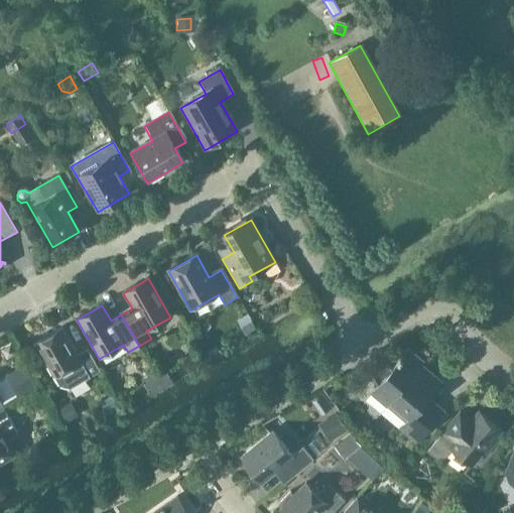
[(246,315),(236,322),(245,337),(255,331),(246,315)]
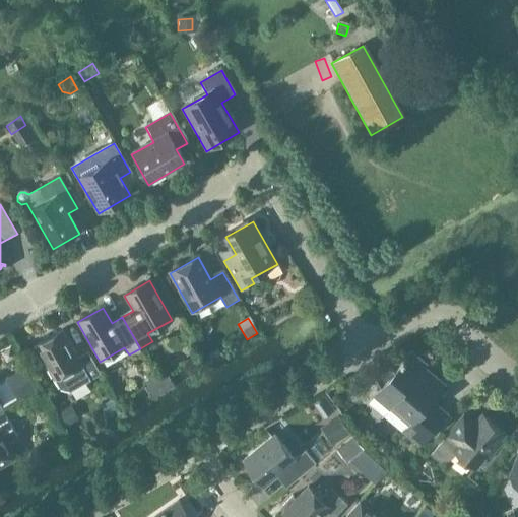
[(61,332),(35,347),(54,381),(70,372),(79,388),(100,376),(86,353),(76,359),(61,332)]
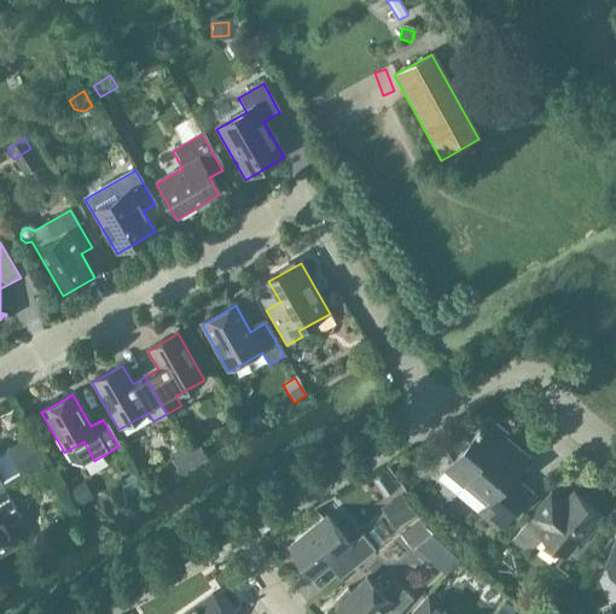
[(457,439),(446,446),(445,446),(443,448),(443,449),(443,450),(452,462),(441,477),(460,492),(464,487),(478,500),(481,497),(488,503),(478,515),(498,531),(511,516),(515,520),(533,497),(511,478),(528,460),(504,439),(506,436),(487,421),(469,443),(465,439),(460,438),(457,439)]
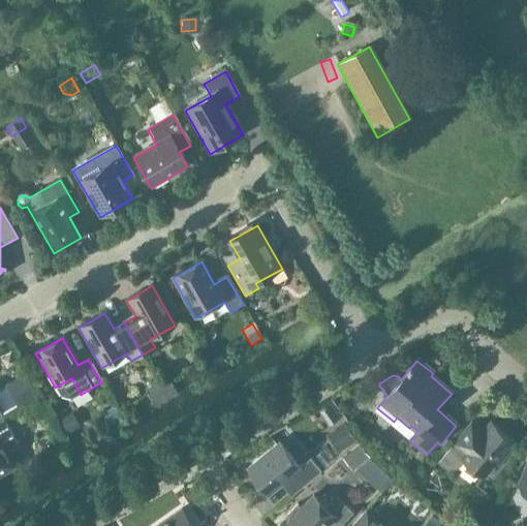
[(23,378),(9,387),(20,405),(34,397),(23,378)]
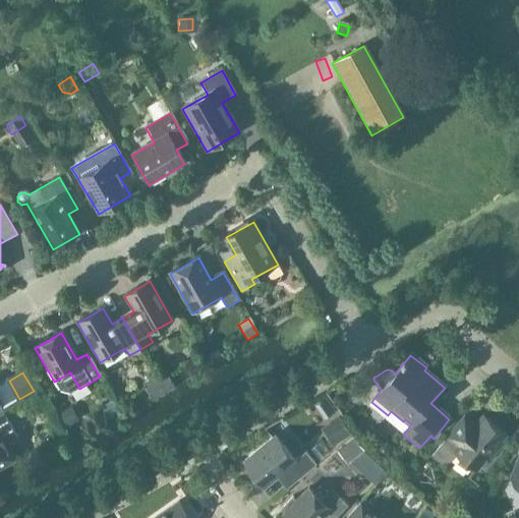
[(166,375),(158,380),(166,393),(174,388),(166,375)]
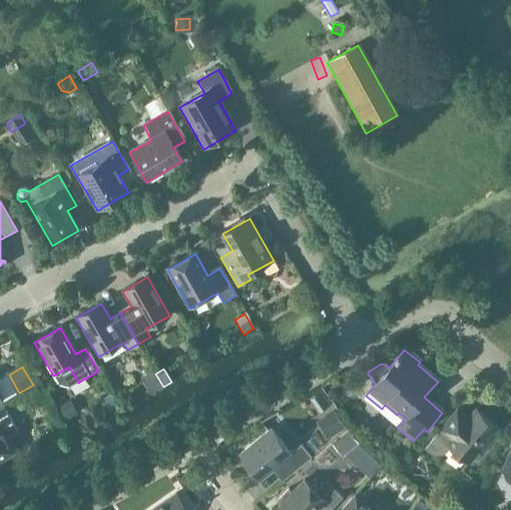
[(155,374),(143,381),(150,394),(163,387),(155,374)]
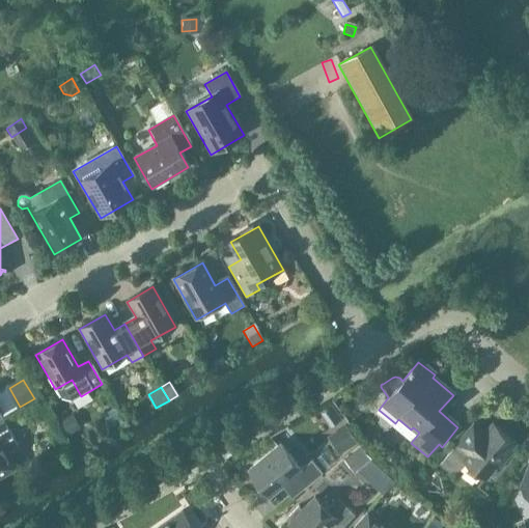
[(66,419),(56,424),(64,439),(75,433),(66,419)]
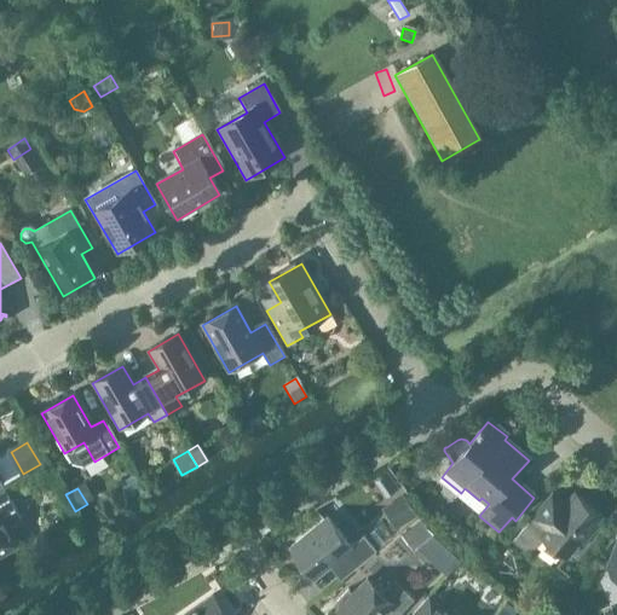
[(0,556),(18,547),(9,529),(21,522),(4,493),(0,494),(0,556)]
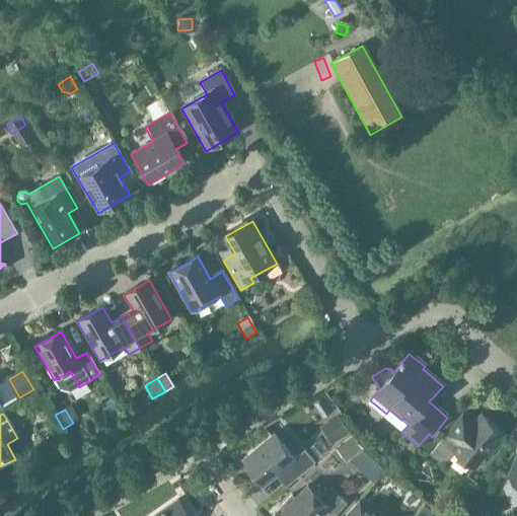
[(461,417),(445,437),(429,456),(430,456),(435,460),(439,461),(443,460),(445,458),(451,451),(473,470),(484,458),(485,459),(498,442),(497,442),(503,435),(481,417),(472,426),(461,417)]
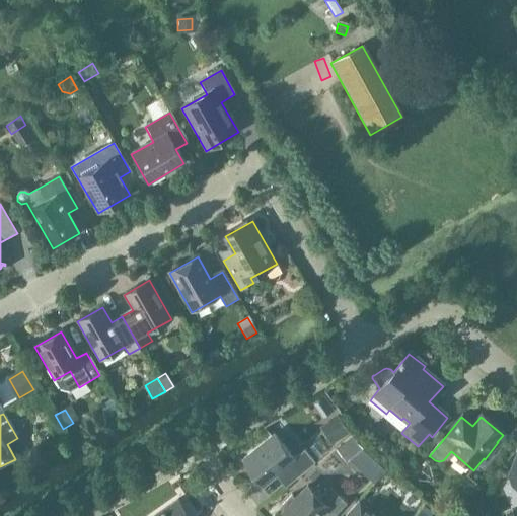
[(338,419),(326,426),(336,441),(347,434),(338,419)]
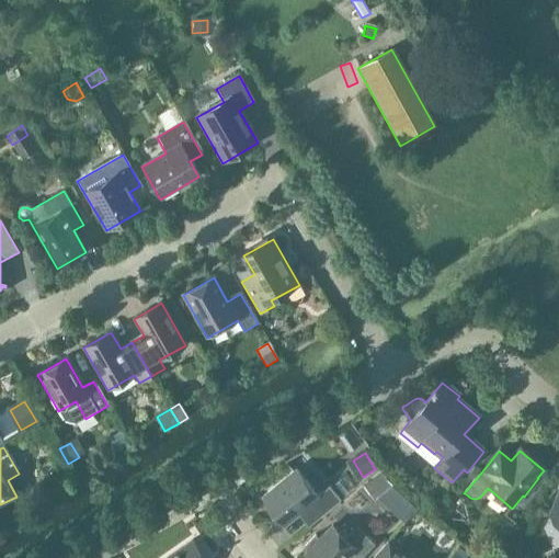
[(317,497),(296,471),(262,499),(284,526),(297,515),(308,527),(340,502),(329,488),(317,497)]
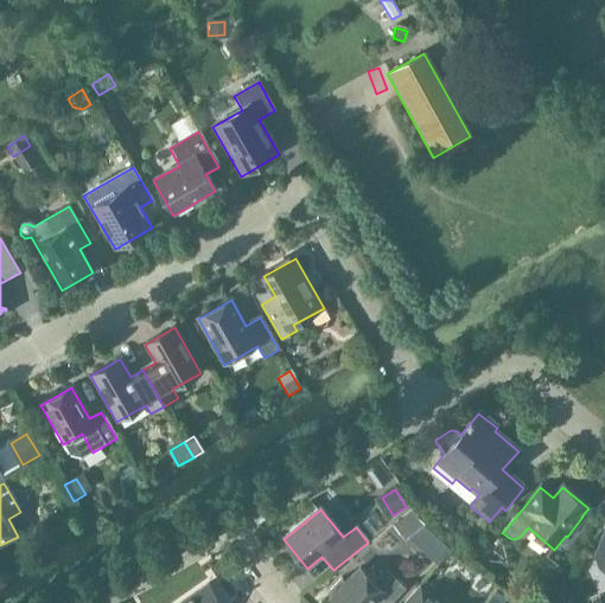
[(413,513),(400,523),(411,536),(424,527),(413,513)]
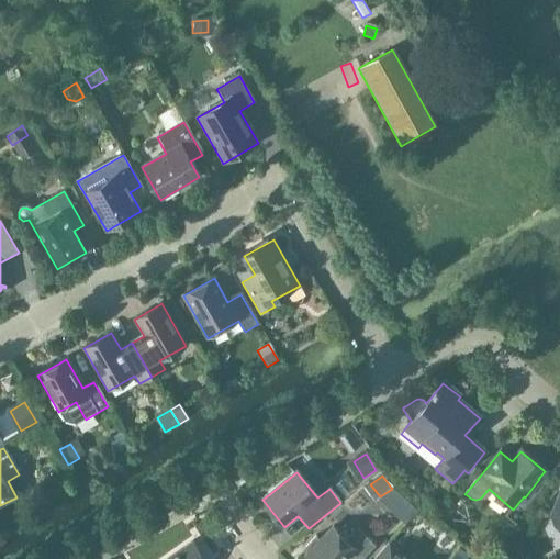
[(344,479),(334,488),(343,498),(353,490),(344,479)]
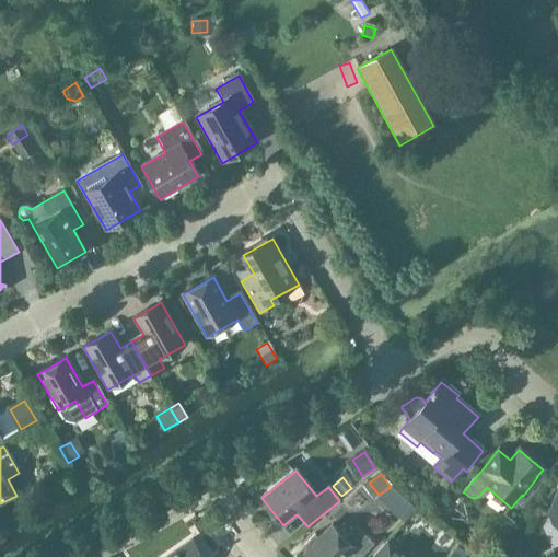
[(405,482),(404,487),(408,491),(414,492),(418,488),(418,483),(415,478),(409,478),(405,482)]
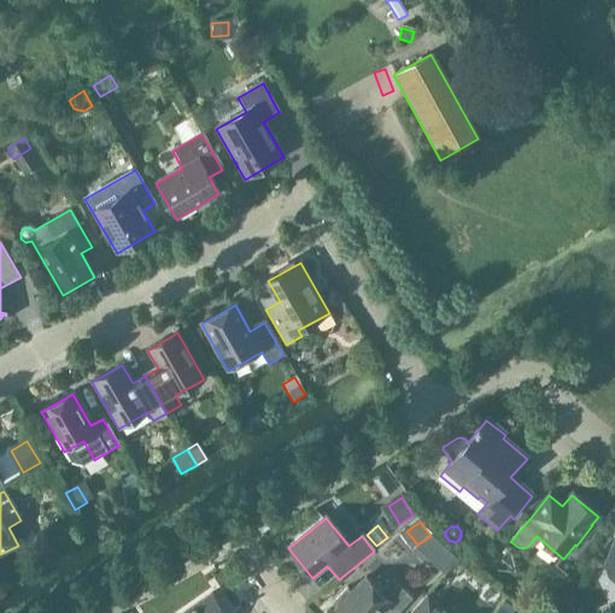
[(332,603),(338,609),(337,611),(338,612),(399,612),(411,600),(392,582),(380,594),(364,579),(351,595),(345,589),(332,603)]
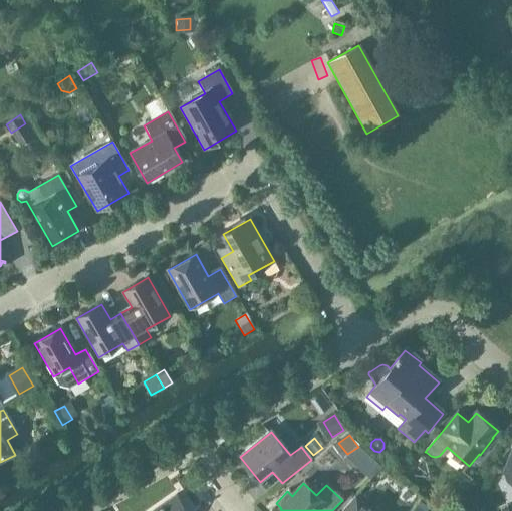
[(186,510),(176,497),(157,510),(186,510)]
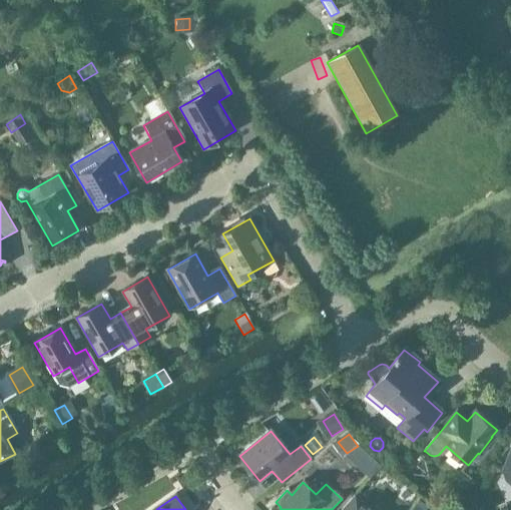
[(368,509),(355,497),(343,509),(368,509)]
